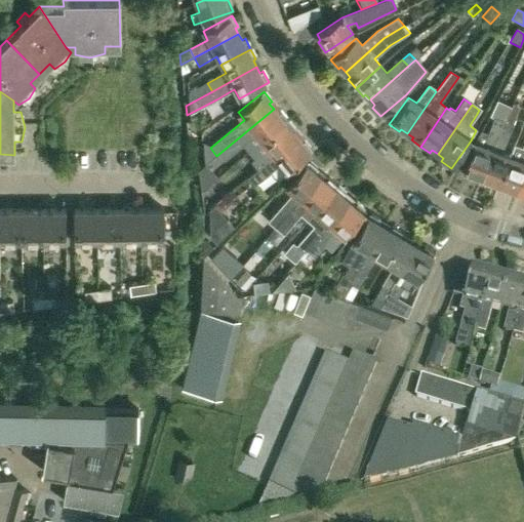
[(249,153),(288,121),(280,112),(278,114),(274,109),(216,156),(223,163),(244,146),(249,153)]
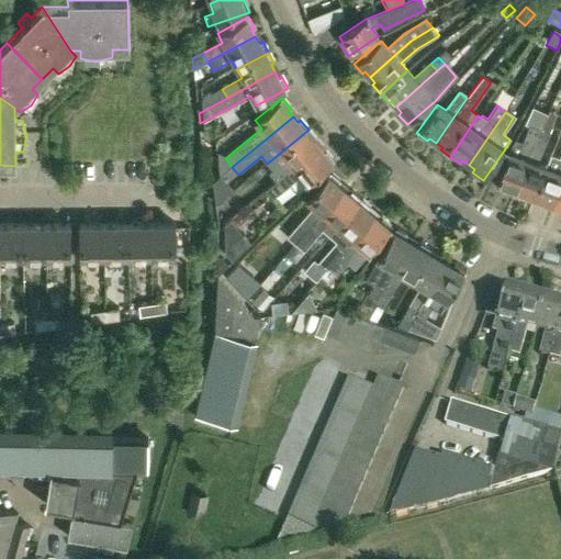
[(536,140),(541,129),(529,124),(523,143),(515,141),(508,153),(495,186),(507,191),(508,188),(515,190),(536,140)]
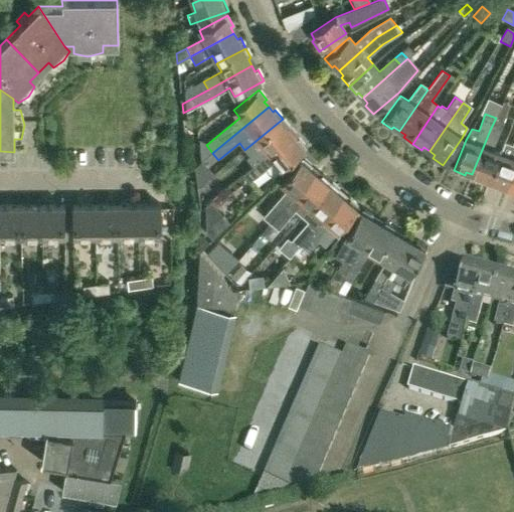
[(492,150),(499,132),(503,121),(496,118),(491,128),(472,174),(479,177),(478,180),(488,184),(500,154),(492,150)]
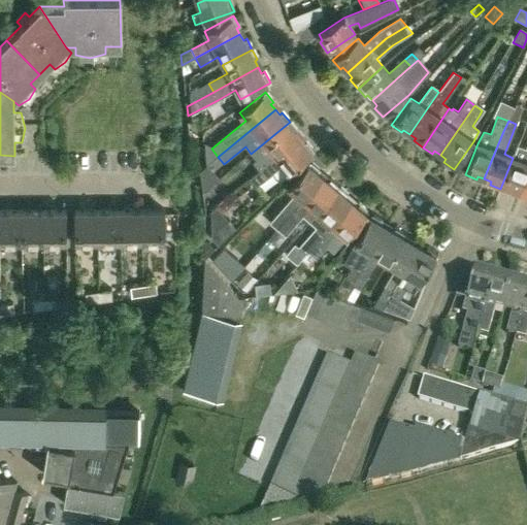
[(259,170),(298,138),(294,133),(297,131),(290,122),(251,154),(257,160),(253,163),(259,170)]
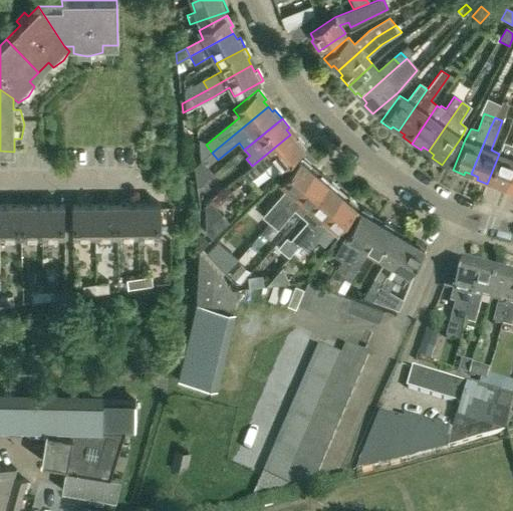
[(245,184),(258,174),(274,161),(280,168),(305,148),(297,139),(295,141),(290,135),(252,166),(239,177),(245,184)]
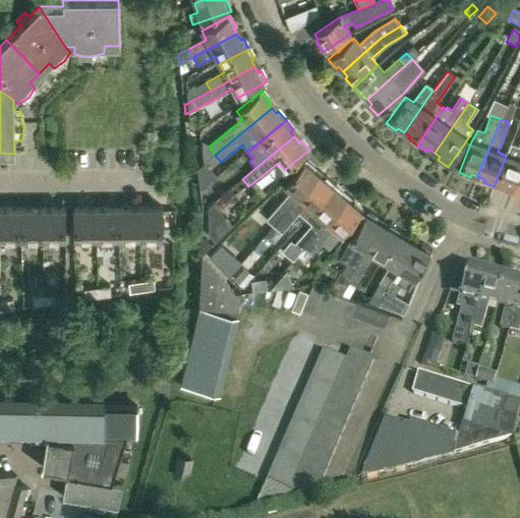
[(519,169),(519,144),(514,159),(506,156),(494,186),(505,190),(506,187),(512,190),(519,169)]
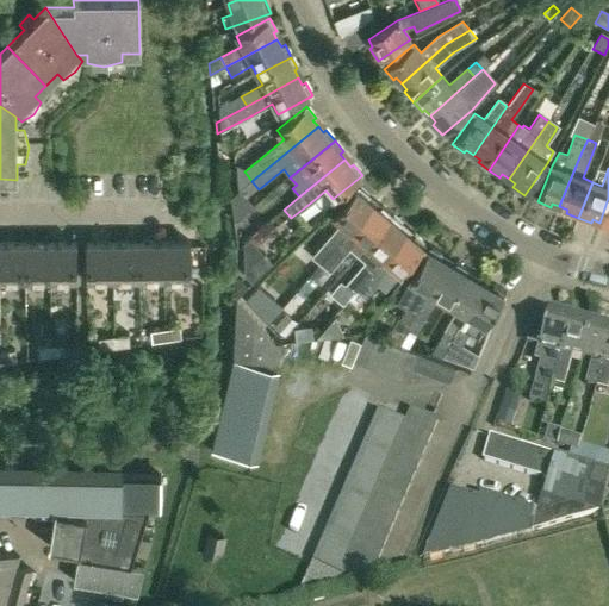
[(335,250),(374,205),(367,200),(370,198),(359,188),(333,217),(342,224),(310,261),(319,268),(335,250)]
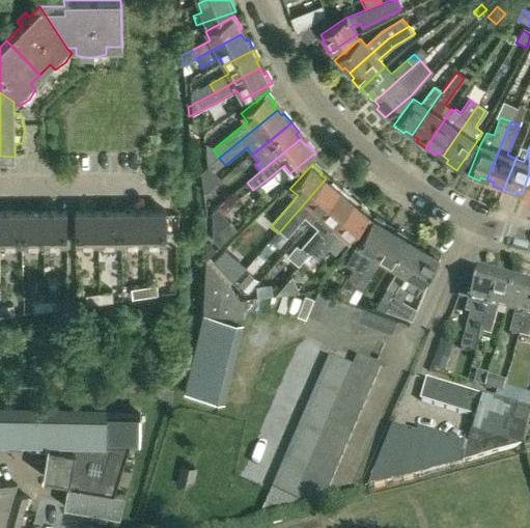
[(311,223),(341,189),(332,182),(330,184),(326,178),(291,218),(278,233),(285,241),(305,217),(311,223)]
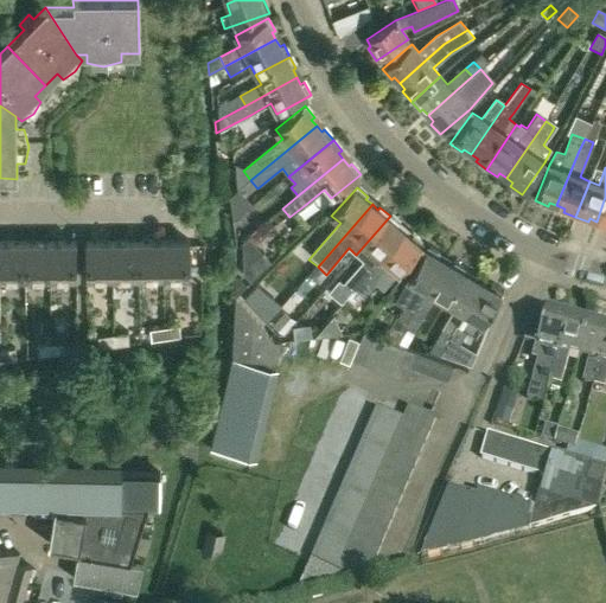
[(344,286),(352,293),(355,290),(404,232),(397,228),(400,224),(390,216),(356,255),(364,262),(344,286)]
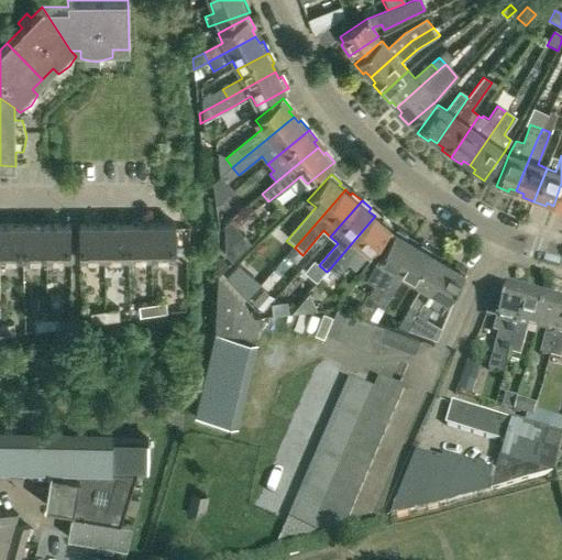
[(328,287),(357,252),(366,259),(393,228),(383,219),(381,221),(375,216),(329,270),(327,272),(319,281),(328,287)]
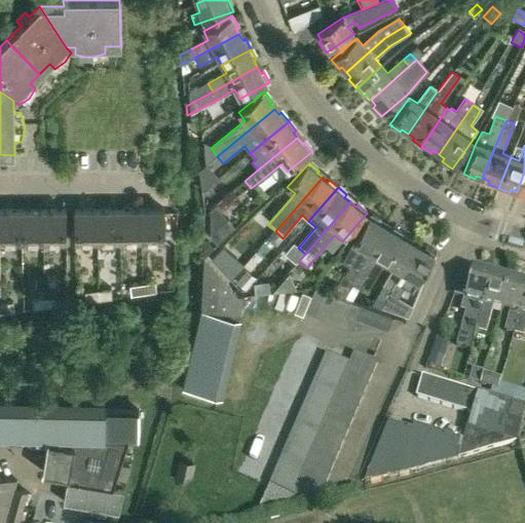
[(119,247),(142,246),(141,211),(118,212),(119,247)]
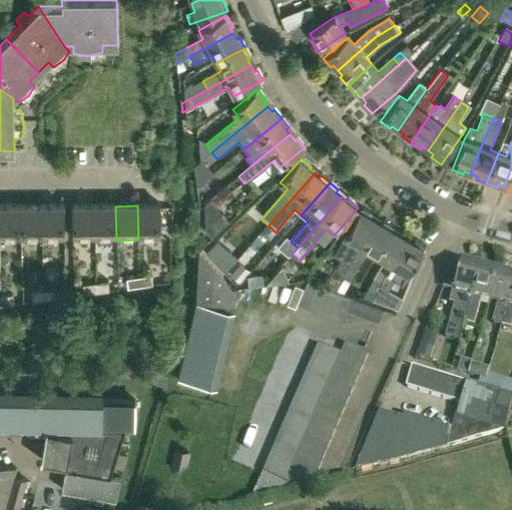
[(137,205),(138,239),(159,239),(159,205),(137,205)]
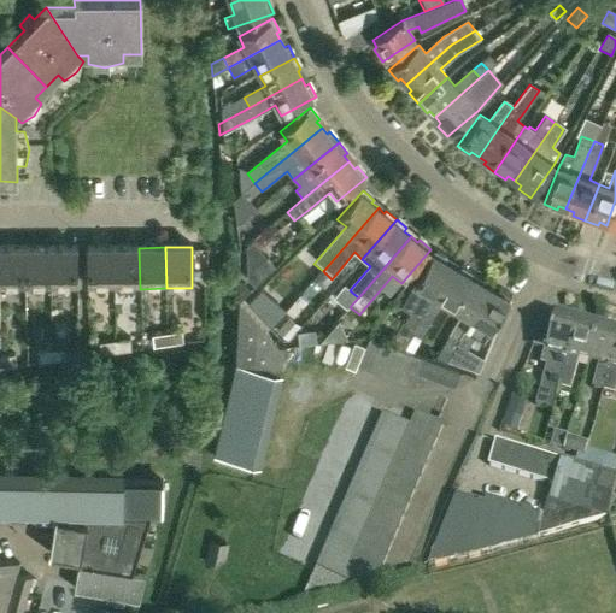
[(51,249),(51,289),(77,289),(77,248),(51,249)]
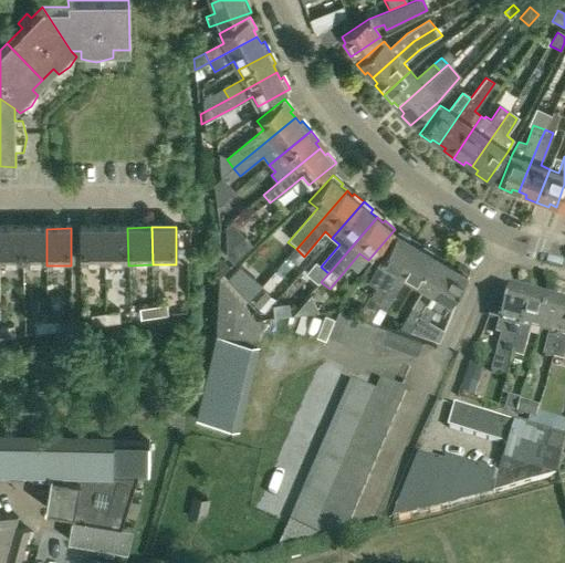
[(80,266),(104,266),(103,228),(80,228),(80,266)]
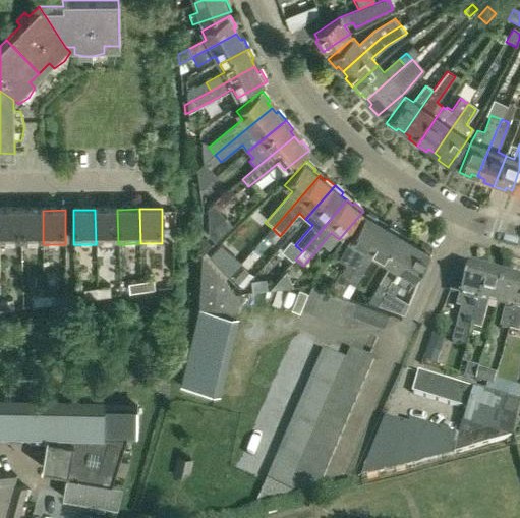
[(96,244),(118,244),(117,210),(95,210),(96,244)]
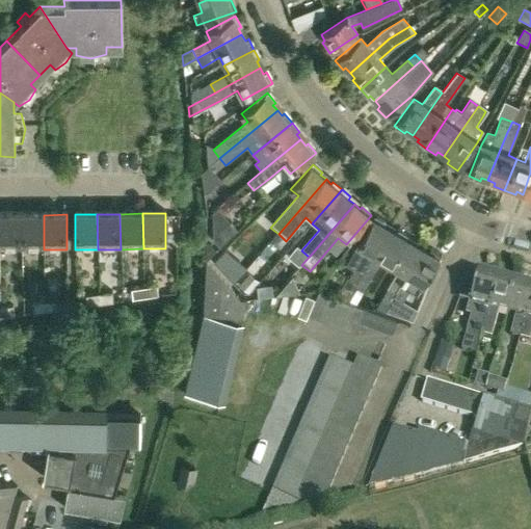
[(0,249),(21,250),(21,215),(0,215),(0,249)]
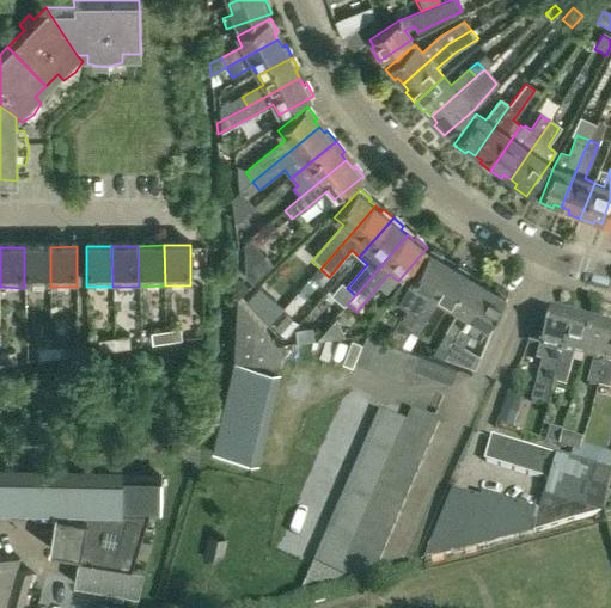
[(24,288),(50,287),(50,247),(24,247),(24,288)]
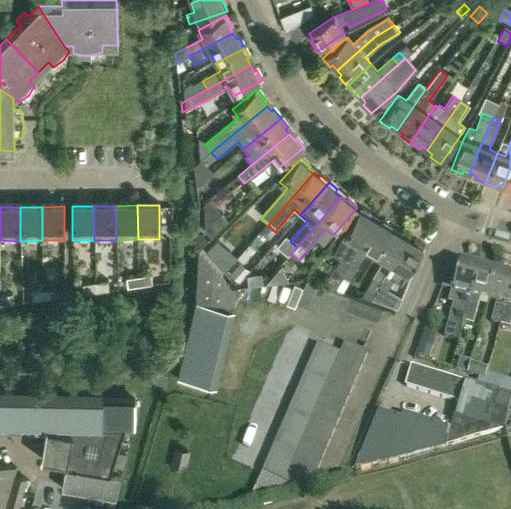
[(333,291),(342,277),(374,221),(368,218),(370,215),(360,209),(332,256),(341,260),(334,272),(325,288),(333,291)]
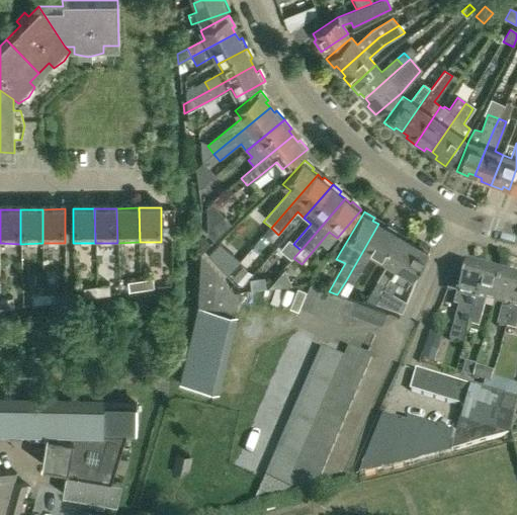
[(231,228),(225,220),(206,235),(212,242),(231,228)]
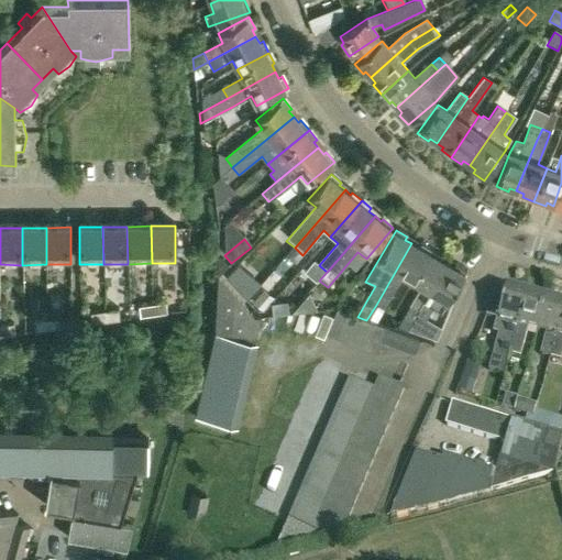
[(412,282),(431,251),(420,244),(418,248),(411,243),(376,305),(384,309),(404,276),(412,282)]
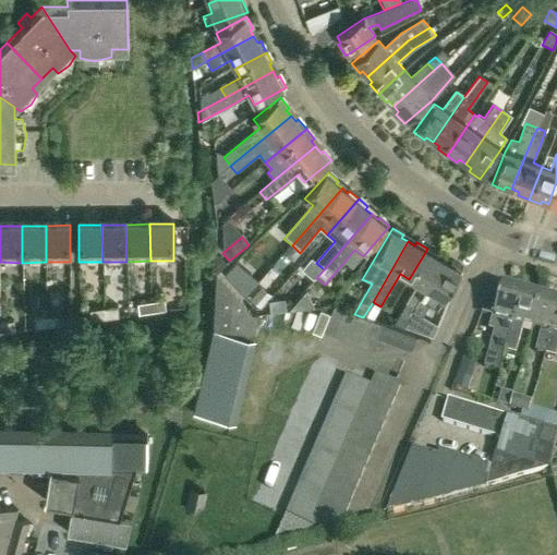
[(407,322),(412,312),(443,262),(436,257),(437,254),(427,249),(409,279),(418,284),(398,316),(407,322)]
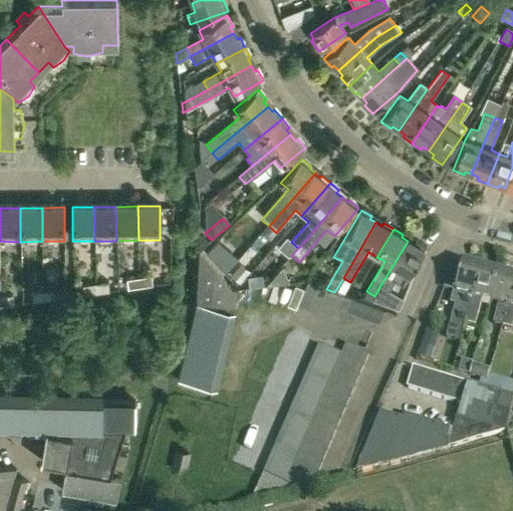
[(403,286),(410,276),(426,248),(415,241),(414,244),(408,241),(379,287),(388,292),(395,281),(403,286)]
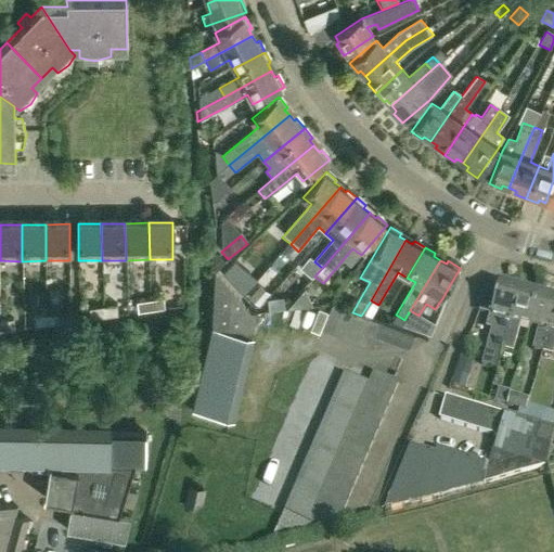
[(221,274),(224,279),(239,267),(233,262),(221,274)]
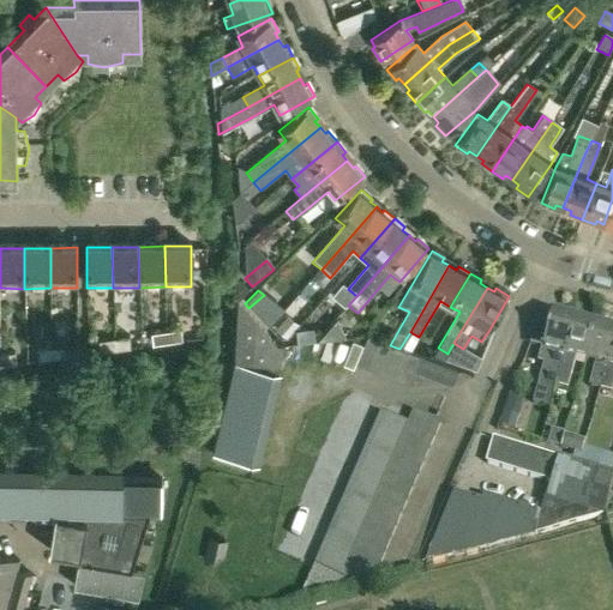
[(277,349),(238,302),(234,360),(276,369),(281,349),(277,349)]
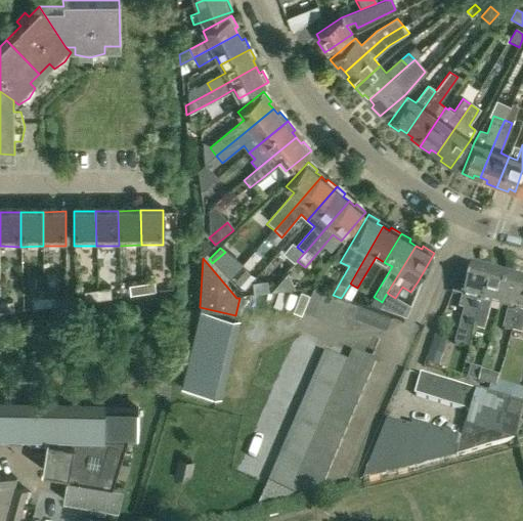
[(467,352),(472,333),(489,277),(482,275),(482,271),(471,268),(459,312),(468,315),(463,333),(458,332),(453,348),(467,352)]
